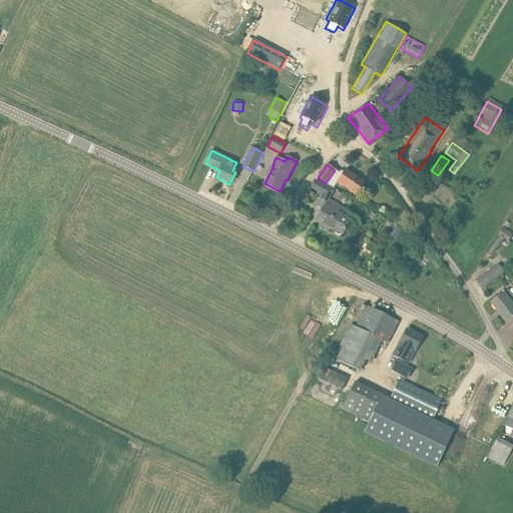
[(364,182),(346,170),(338,182),(356,195),(364,182)]
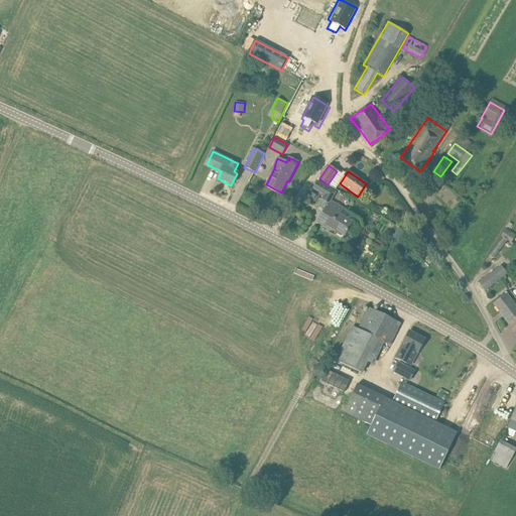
[(336,192),(316,181),(311,189),(324,196),(320,200),(329,204),(336,192)]
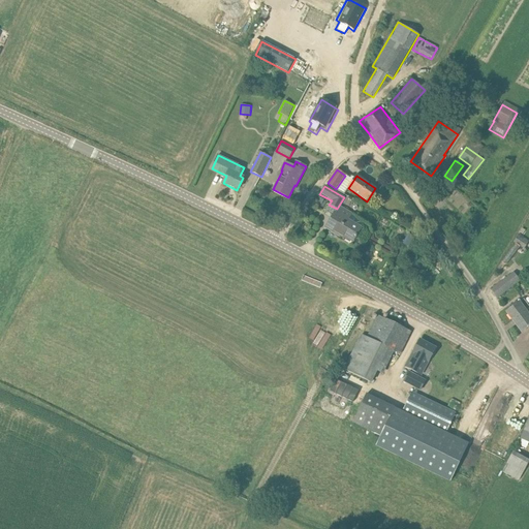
[(340,237),(341,235),(346,238),(345,240),(349,242),(351,241),(352,242),(361,228),(347,220),(351,214),(341,208),(337,214),(335,213),(325,228),(340,237)]
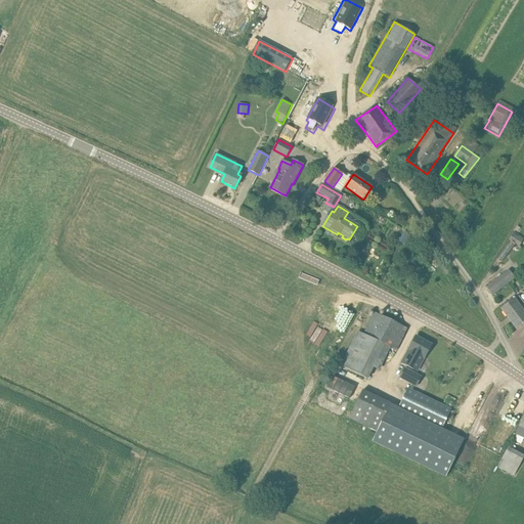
[(520,247),(523,239),(523,238),(514,232),(509,239),(520,247)]
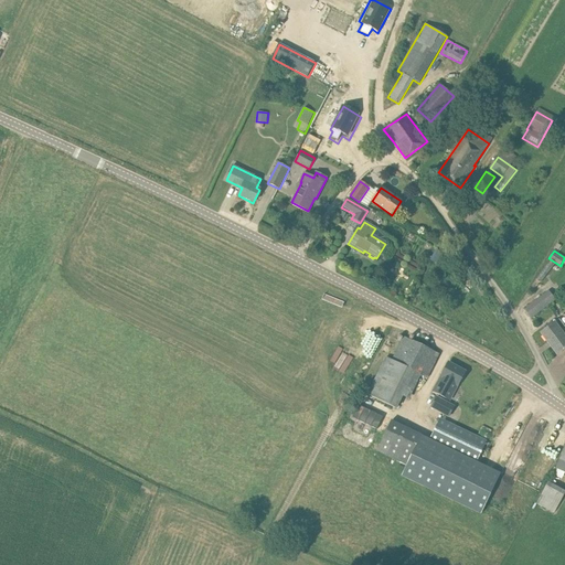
[(555,264),(551,260),(535,280),(540,285),(541,283),(542,284),(545,278),(544,278),(547,274),(548,275),(553,269),(552,268),(555,264)]
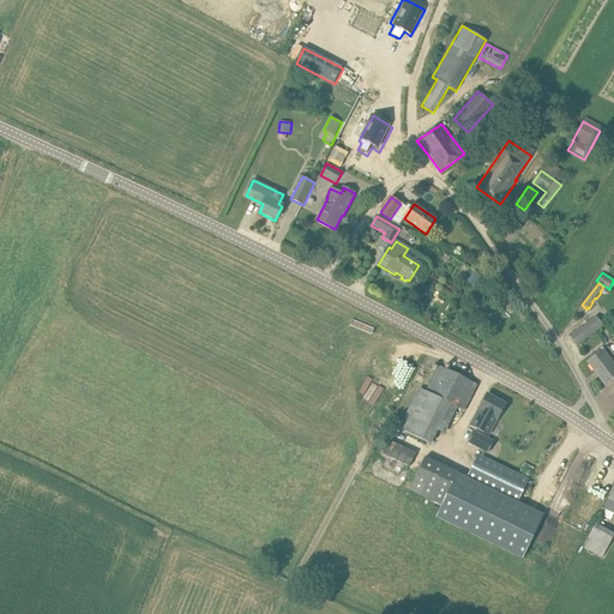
[(603,326),(595,317),(569,336),(577,347),(603,326)]
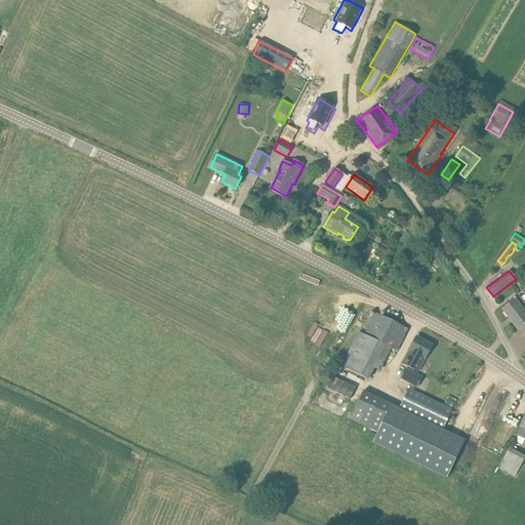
[(507,303),(509,305),(502,310),(509,318),(521,309),(522,309),(524,307),(524,305),(520,297),(515,300),(514,301),(512,299),(507,303)]
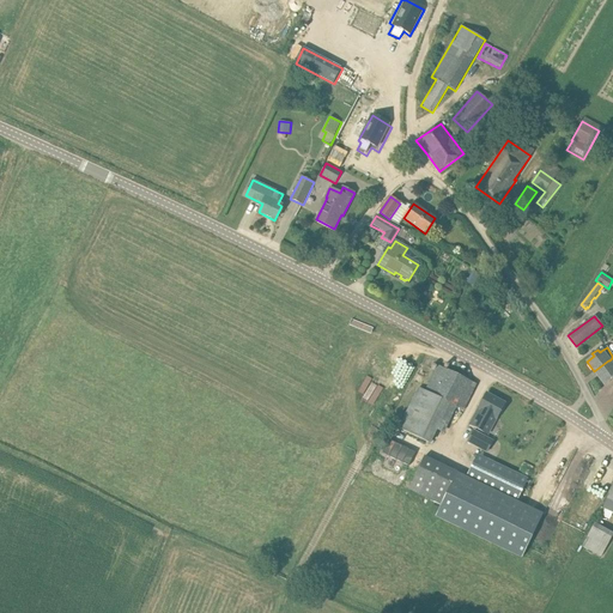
[(612,358),(610,360),(608,360),(594,371),(605,386),(612,378),(612,358)]
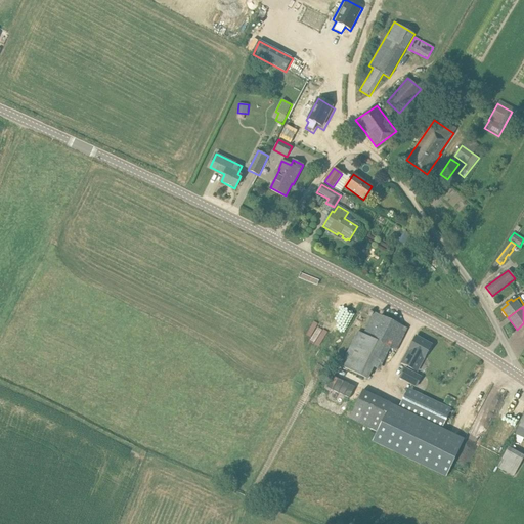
[(365,335),(357,331),(340,366),(368,380),(374,368),(379,372),(390,349),(396,352),(408,329),(376,313),(365,335)]
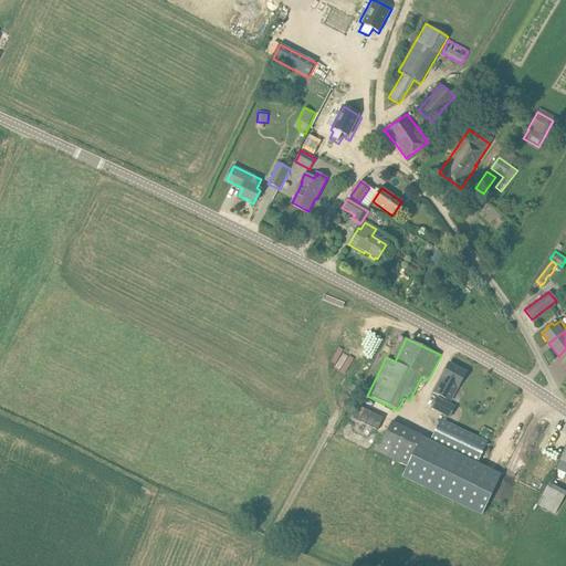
[(467,373),(449,364),(441,378),(442,378),(433,392),(450,401),(458,387),(459,387),(467,373)]
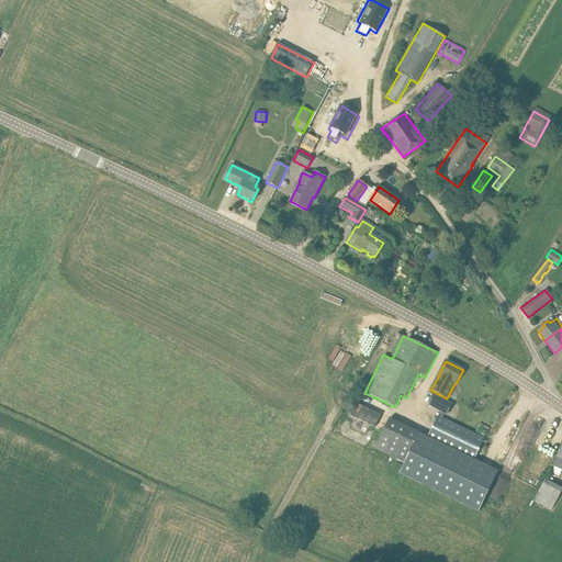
[(451,405),(441,400),(434,395),(429,405),(447,414),(451,405)]
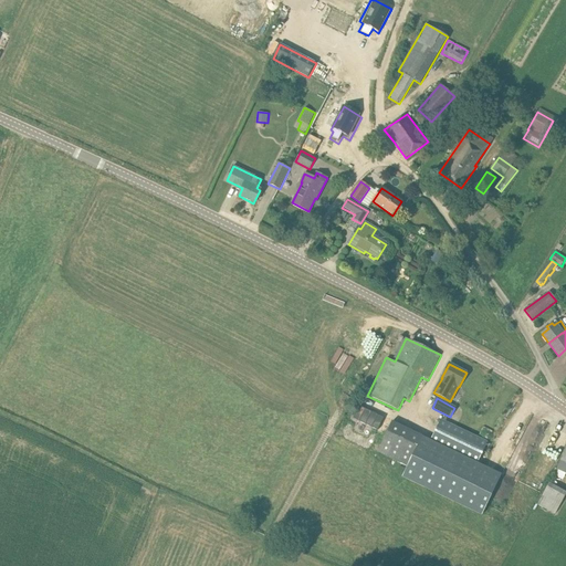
[(390,419),(360,405),(357,412),(358,412),(355,419),(377,430),(380,423),(387,427),(390,419)]
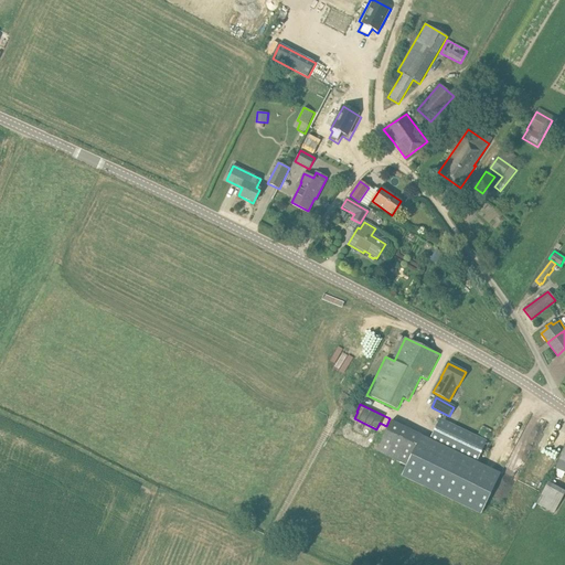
[(487,440),(440,418),(429,439),(477,462),(487,440)]
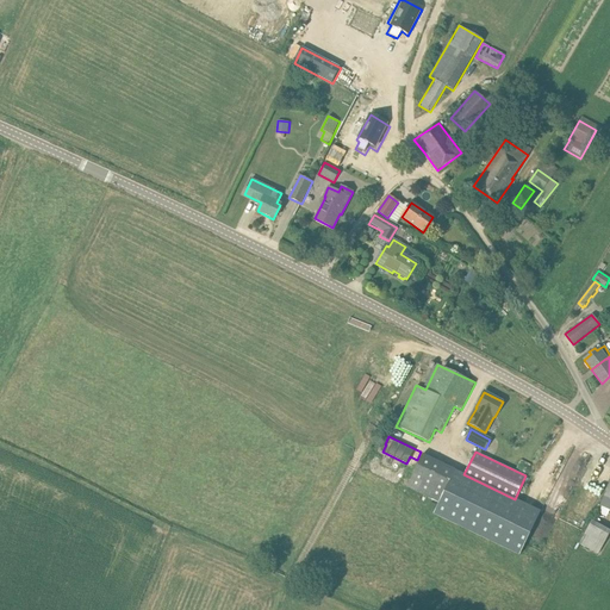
[(464,474),(454,471),(439,503),(434,514),(520,555),(524,545),(540,512),(515,499),(464,474)]
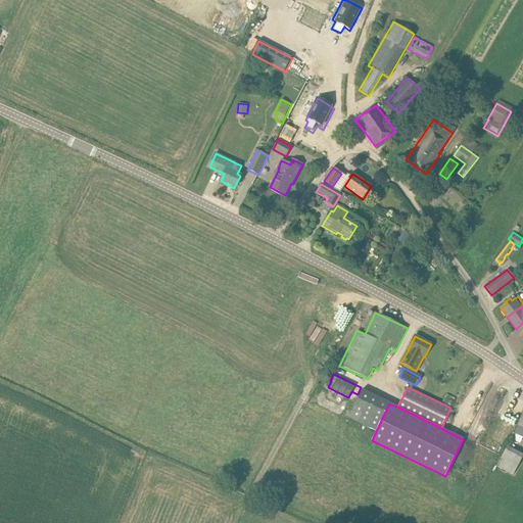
[(507,415),(493,440),(504,445),(517,420),(507,415)]
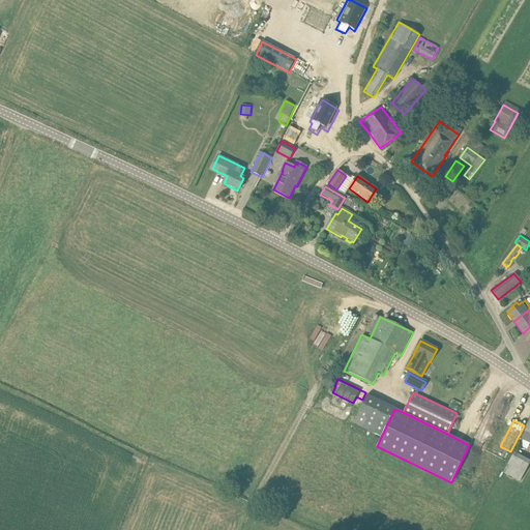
[(529,444),(529,443),(529,420),(521,439),(520,438),(517,445),(527,450),(529,444)]
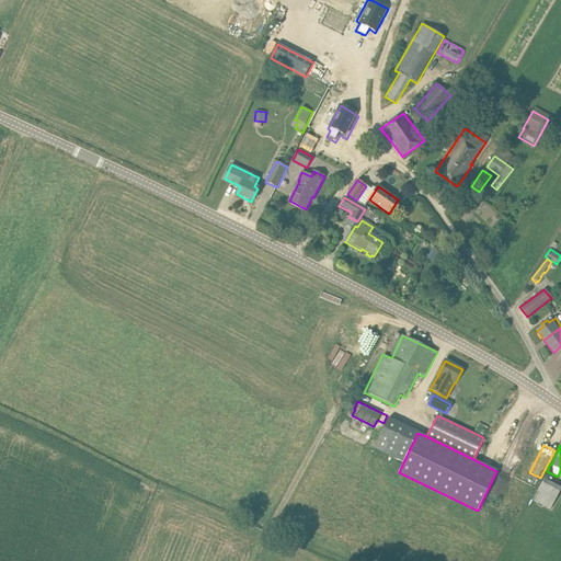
[(550,510),(560,489),(545,480),(534,500),(550,510)]
